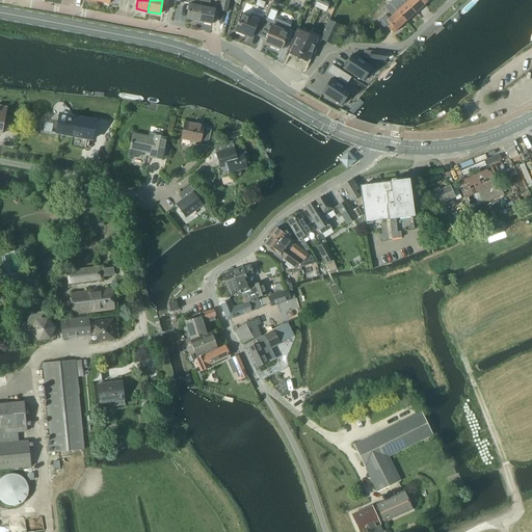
[(187,19),(200,22),(203,5),(203,0),(195,0),(195,4),(190,3),(187,19)]
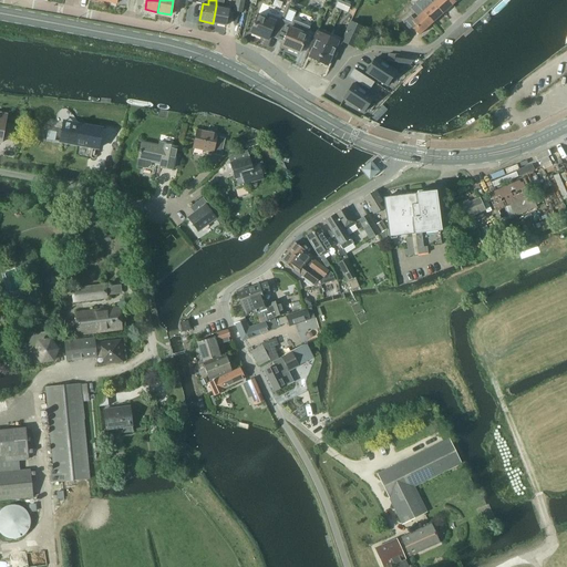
[(216,0),(216,6),(213,23),(226,26),(229,9),(223,8),(224,1),(223,1),(223,0),(216,0)]
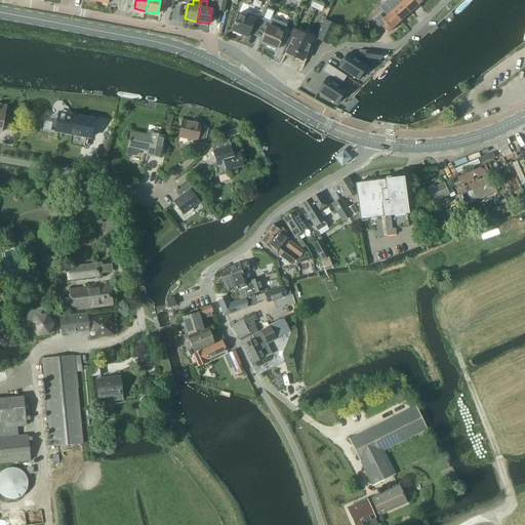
[(225,11),(226,0),(218,0),(217,9),(225,11)]
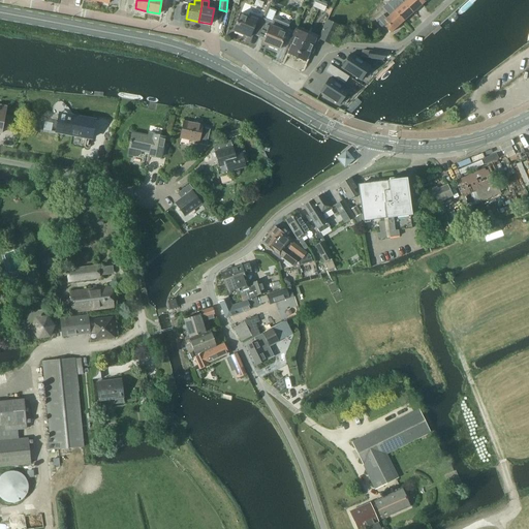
[(391,0),(387,3),(403,22),(413,12),(404,3),(401,0),(394,0),(393,1),(391,0)]
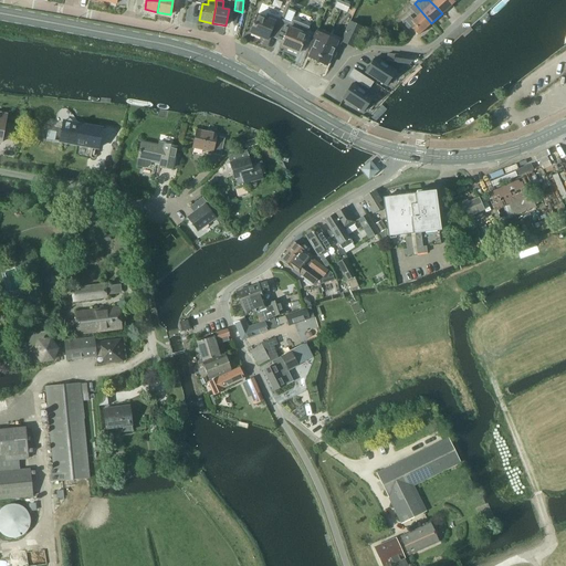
[(429,0),(432,3),(442,13),(452,4),(448,0),(429,0)]
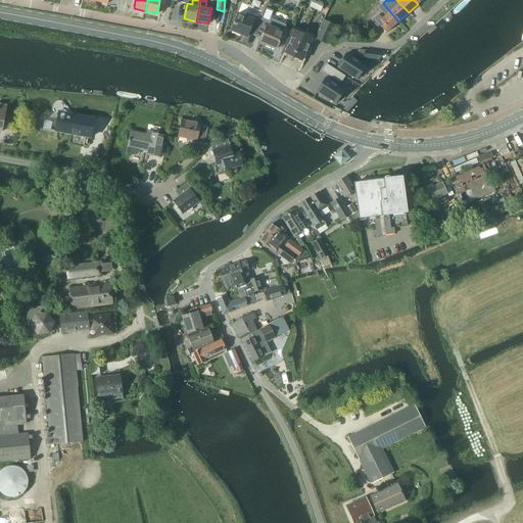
[(386,33),(398,21),(383,3),(379,7),(385,15),(382,18),(378,14),(372,20),(379,29),(381,27),(386,33)]
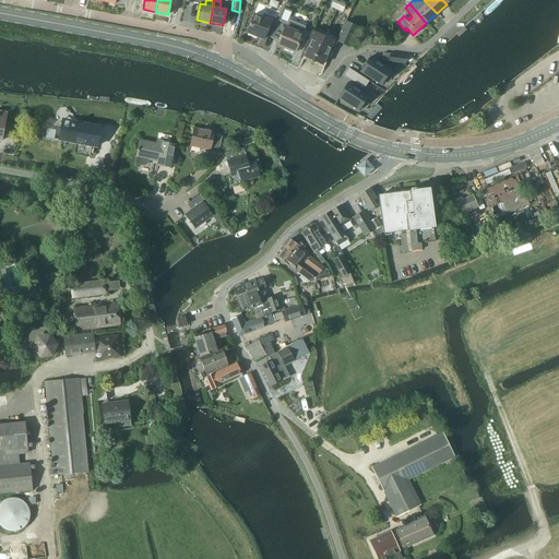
[(273,38),(281,21),(264,13),(262,18),(254,14),(247,33),(264,39),(265,35),(273,38)]
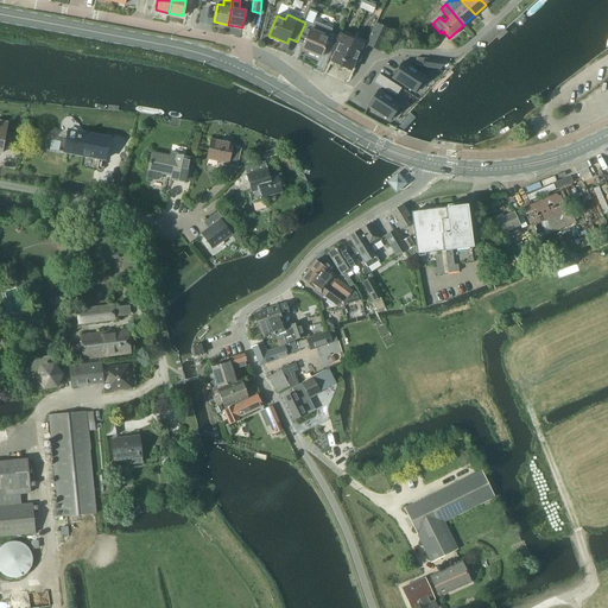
[(305,23),(297,42),(304,45),(303,49),(321,57),(333,29),(314,21),(312,25),(305,23)]
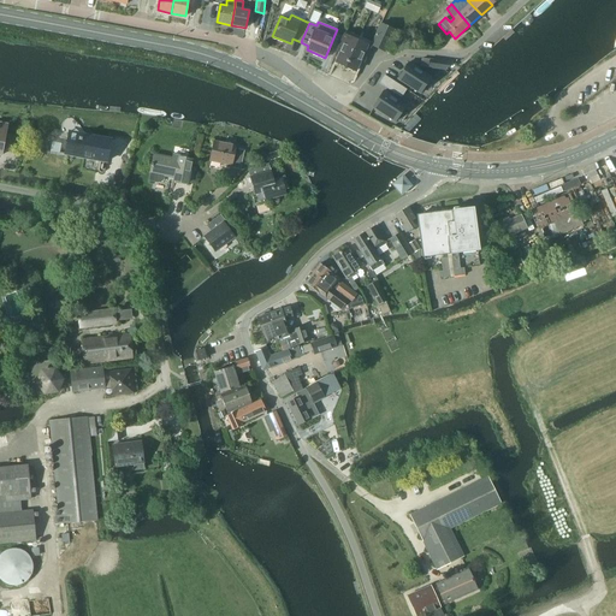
[(385,52),(395,29),(381,23),(372,46),(385,52)]
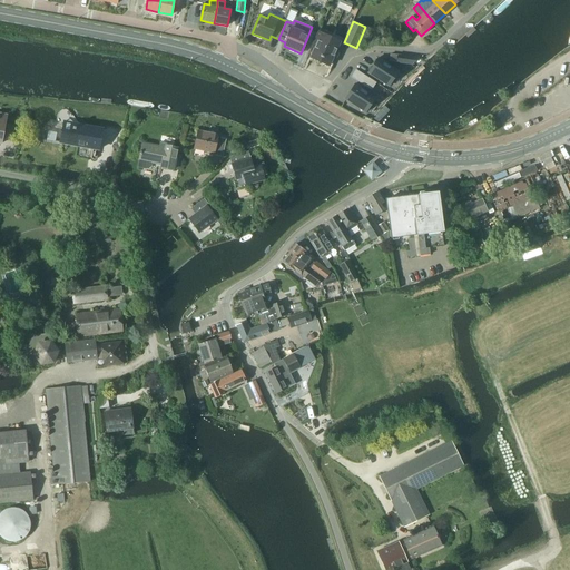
[(320,61),(331,38),(318,32),(313,46),(316,47),(311,58),(320,61)]
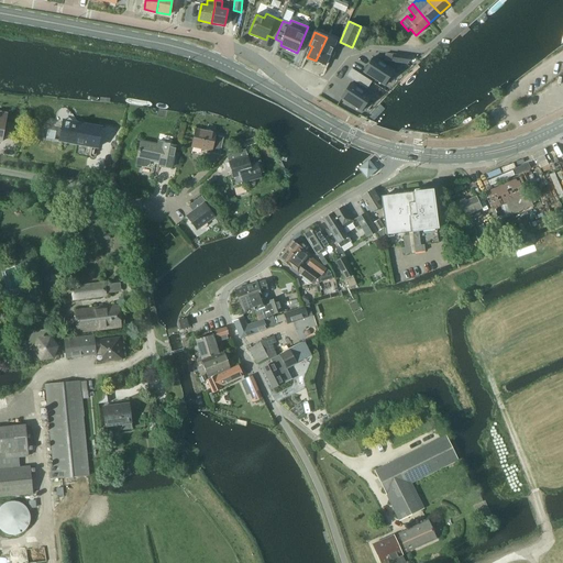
[(327,37),(316,61),(326,65),(330,54),(333,56),(339,43),(327,37)]
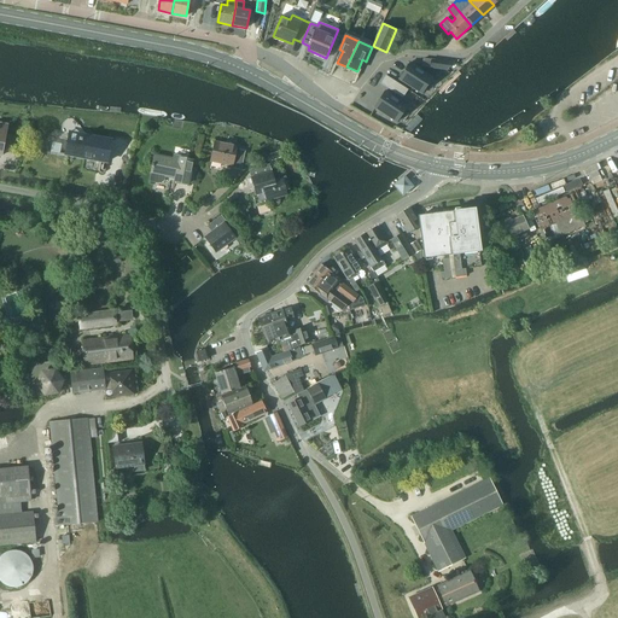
[(432,59),(431,68),(447,70),(454,63),(432,59)]
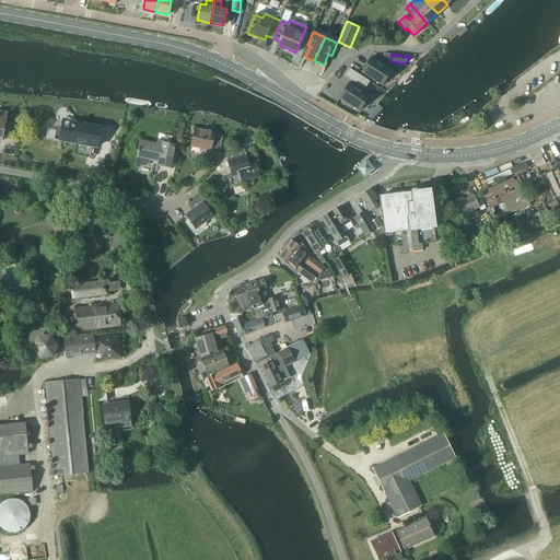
[(372,57),(362,72),(382,85),(392,70),(372,57)]
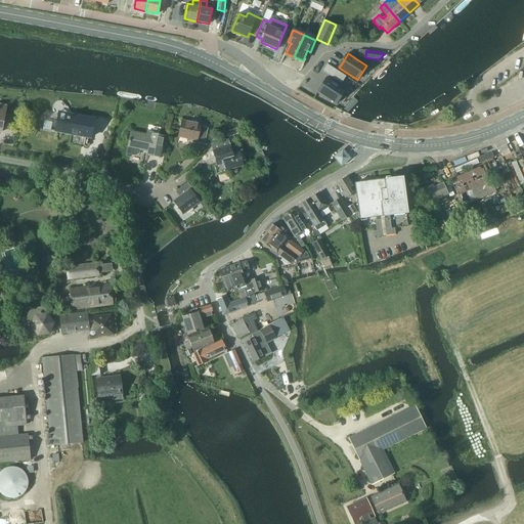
[(329,64),(323,72),(342,83),(346,76),(329,64)]
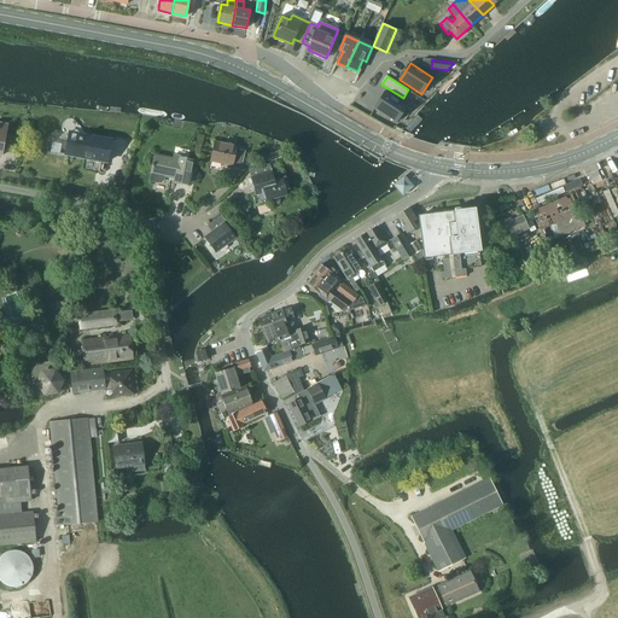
[(385,91),(374,108),(396,122),(408,105),(385,91)]
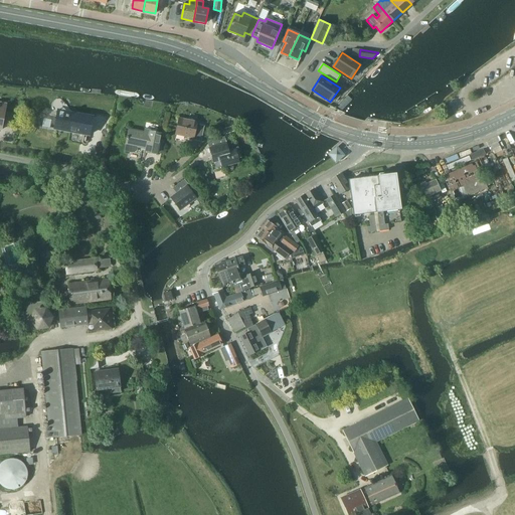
[(56,113),(53,129),(90,135),(93,115),(82,114),(57,109),(56,113)]
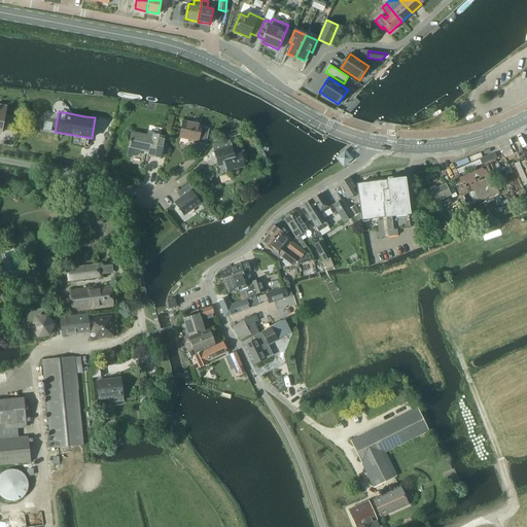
[(206,145),(209,129),(202,128),(203,124),(183,120),(180,137),(198,141),(198,143),(206,145)]
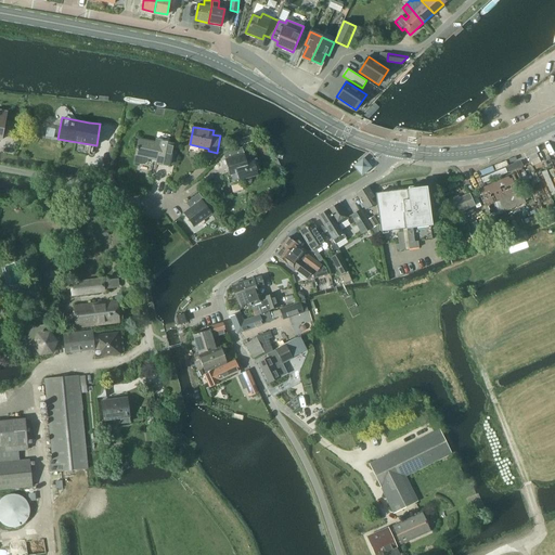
[(236,143),(237,147),(255,141),(253,136),(243,139),(244,140),(236,143)]
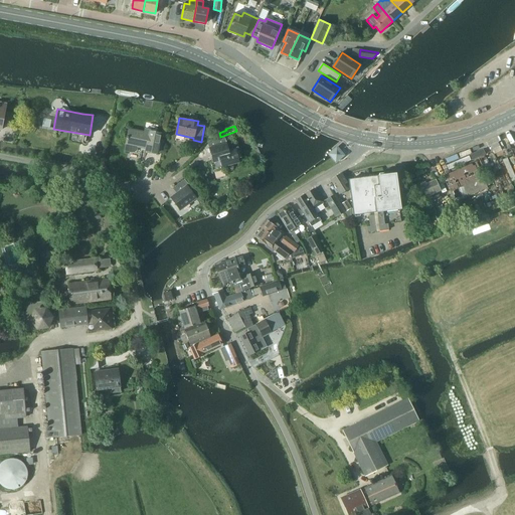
[(126,145),(125,151),(131,152),(133,152),(134,152),(136,151),(136,150),(137,149),(137,148),(137,147),(146,149),(146,151),(157,153),(161,133),(149,130),(149,129),(145,128),(144,131),(130,128),(126,145)]
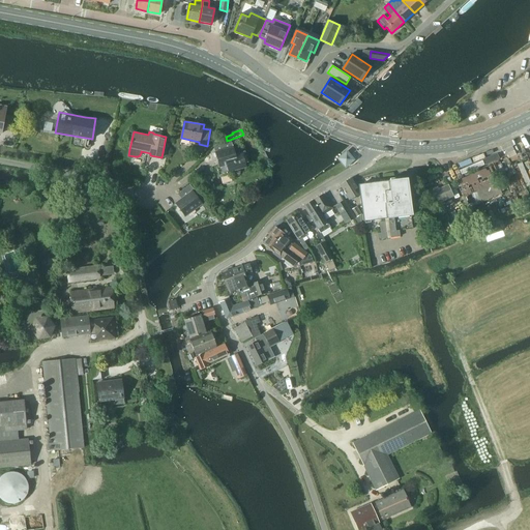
[(219,166),(216,167),(219,177),(232,174),(231,171),(246,167),(242,152),(235,153),(234,148),(216,152),(219,166)]
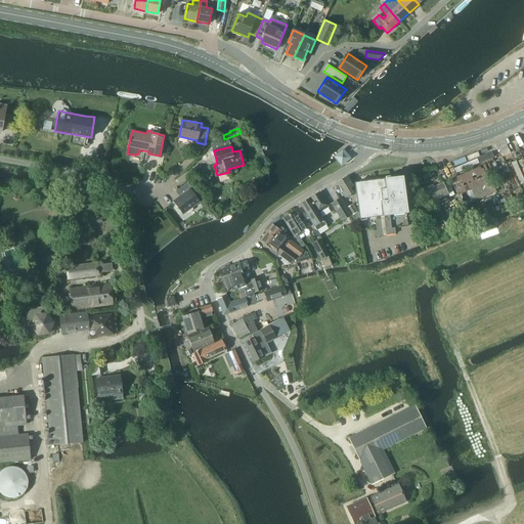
[(337,158),(343,165),(350,158),(343,151),(337,158)]
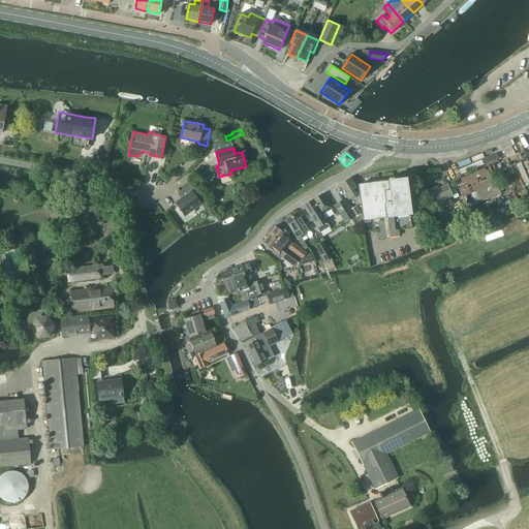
[(467,208),(501,193),(490,165),(455,181),(467,208)]
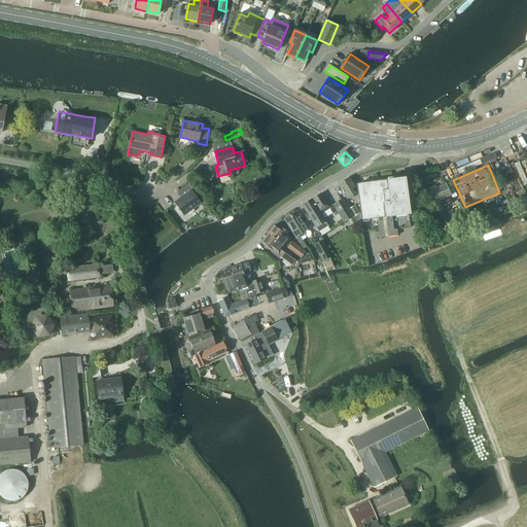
[(347,199),(355,194),(352,188),(355,187),(349,177),(338,183),(347,199)]
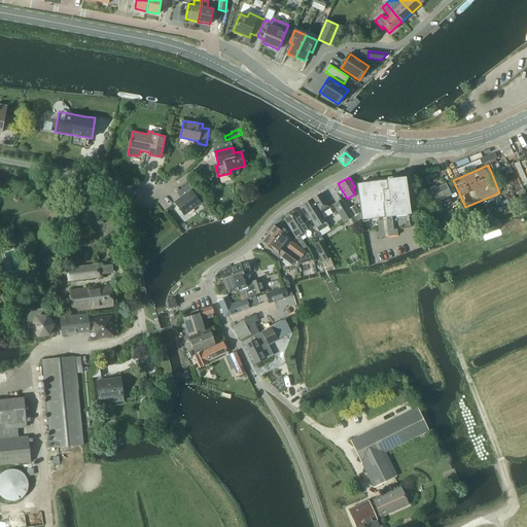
[(374,218),(378,218),(379,220),(378,221),(379,232),(376,232),(377,239),(397,236),(397,230),(394,230),(392,216),(410,214),(405,178),(357,184),(362,220),(374,218)]
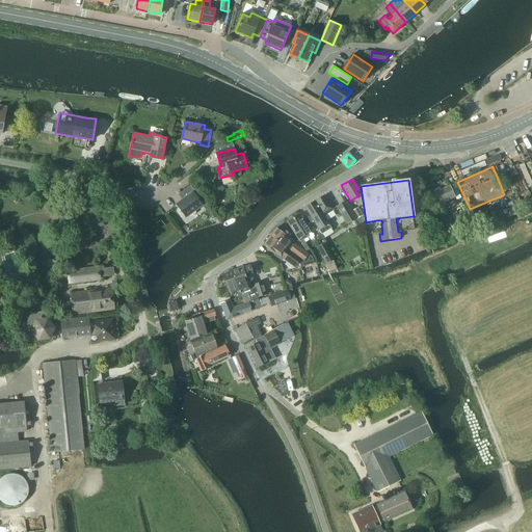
[(186,217),(204,204),(193,191),(194,190),(191,185),(181,193),(185,198),(177,205),(186,217)]
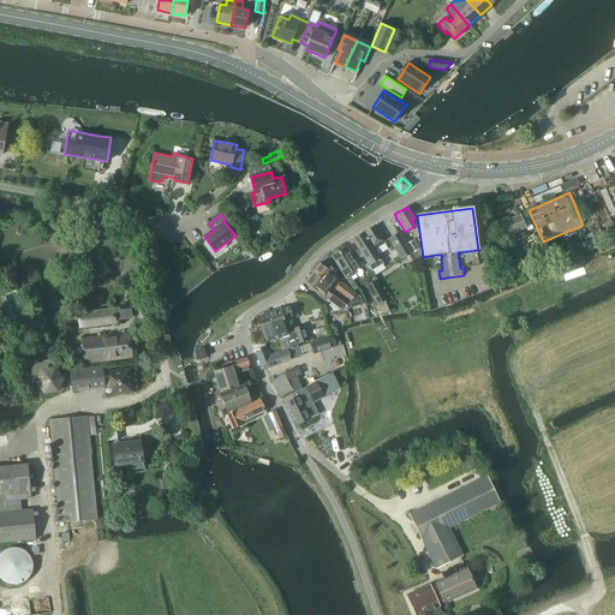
[(526,228),(520,214),(509,219),(508,216),(501,220),(502,222),(501,222),(508,240),(519,236),(518,232),(526,228)]
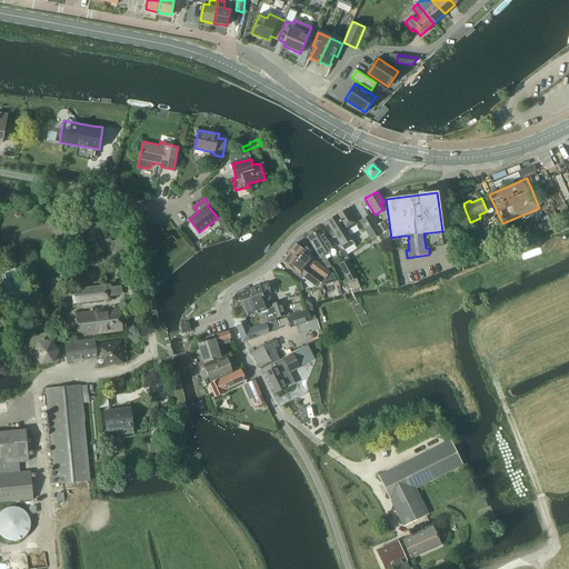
[(327,221),(341,246),(345,250),(355,243),(352,239),(348,231),(357,225),(347,209),(327,221)]
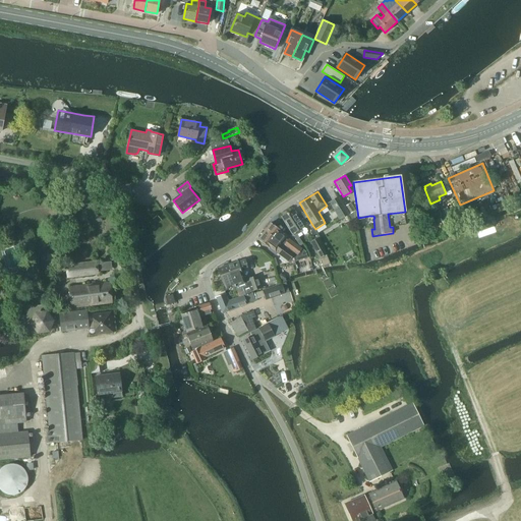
[(338,196),(330,201),(341,220),(348,215),(351,221),(355,219),(354,211),(355,211),(351,203),(345,207),(338,196)]
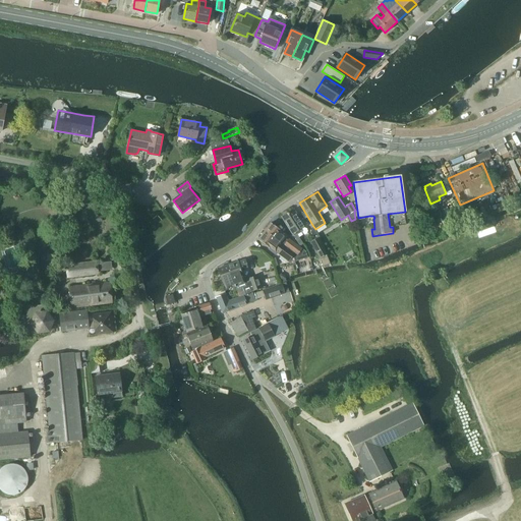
[(293,210),(282,217),(293,234),(300,246),(303,244),(298,234),(302,232),(300,230),(306,226),(302,219),(300,221),(293,210)]
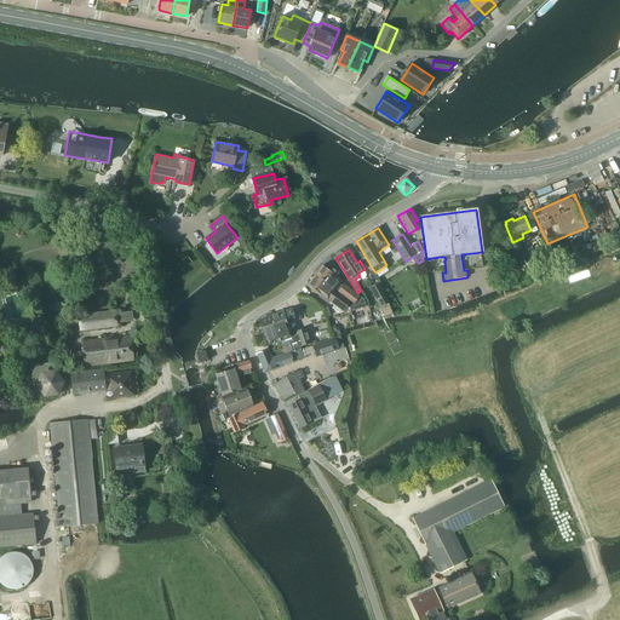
[(510,256),(516,253),(515,250),(504,254),(505,257),(507,262),(511,260),(510,256)]
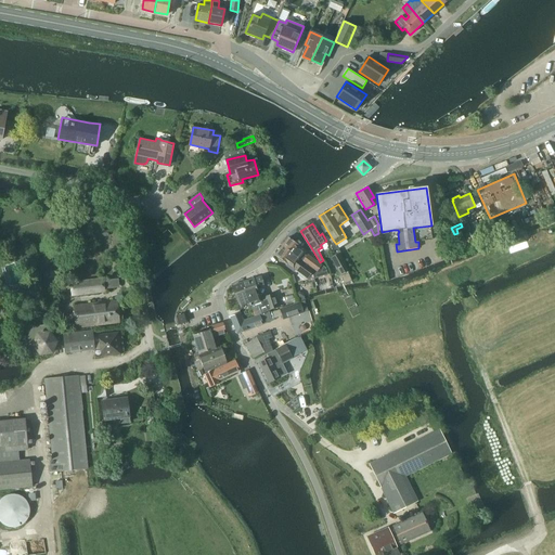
[(288,237),(282,247),(299,260),(314,270),(312,272),(314,279),(328,274),(326,268),(322,265),(308,254),(307,256),(305,254),(307,250),(288,237)]
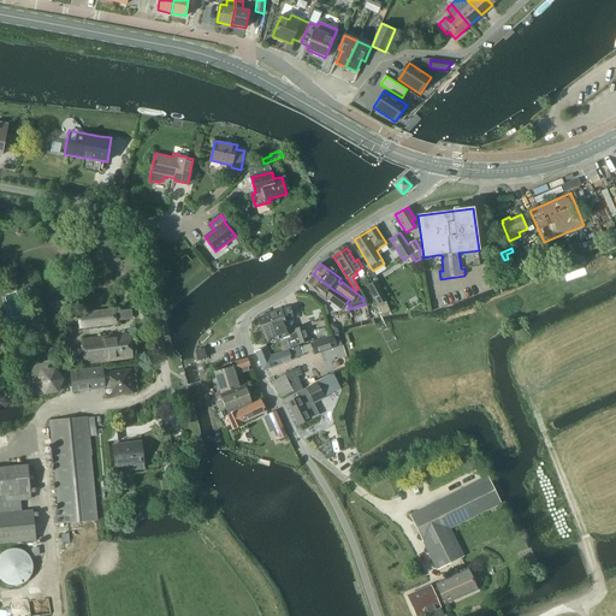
[(313,274),(306,283),(326,297),(342,309),(342,311),(349,309),(347,302),(349,300),(332,289),(313,274)]
